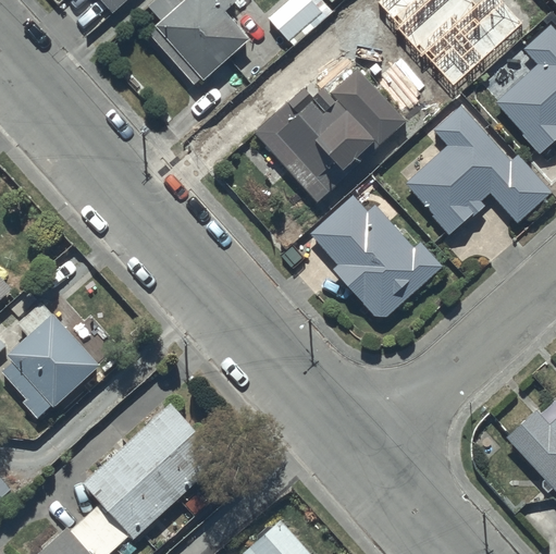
[(100,0),(112,13),(127,0),(100,0)]
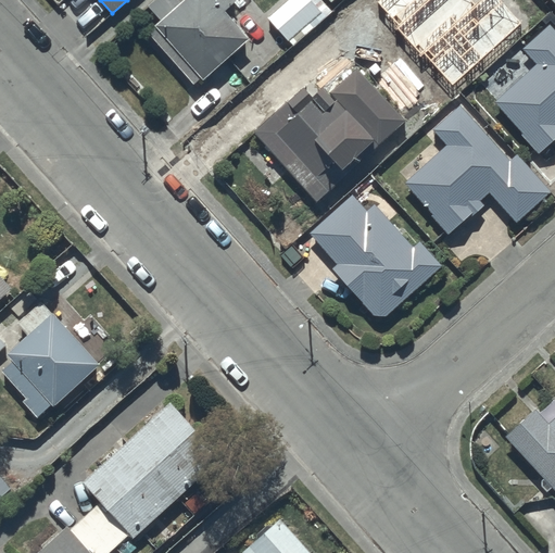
[(154,0),(147,7),(161,22),(147,34),(196,86),(200,82),(204,85),(251,41),(225,13),(238,2),(236,0),(185,0),(184,1),(183,0),(154,0)]
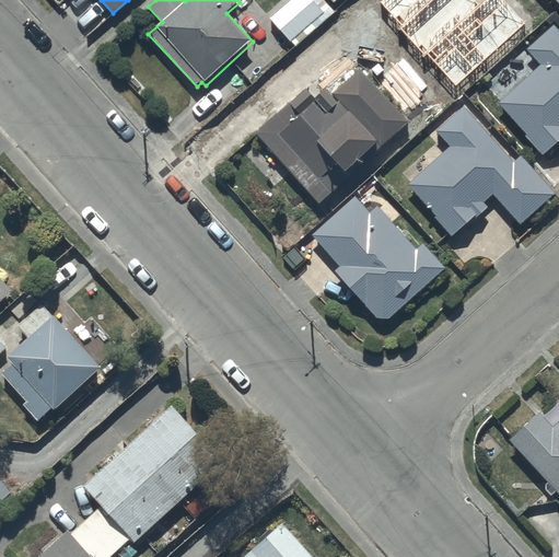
[(290,0),(270,18),(295,46),(327,18),(323,13),(330,7),(325,0),(290,0)]
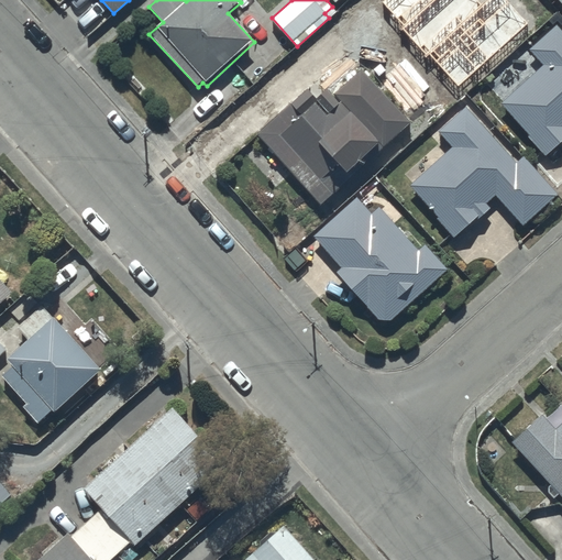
[(434,11),(399,43),(440,88),(462,69),(464,73),(481,57),(491,68),(543,21),(541,20),(552,10),(543,0),(533,9),(526,0),(471,0),(445,23),(434,11)]
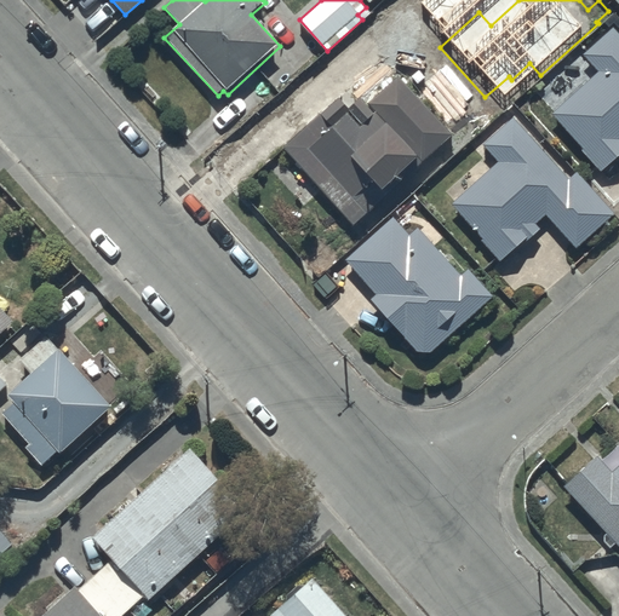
[(618,33),(613,26),(582,55),(597,72),(551,114),(603,171),(618,156),(618,33)]
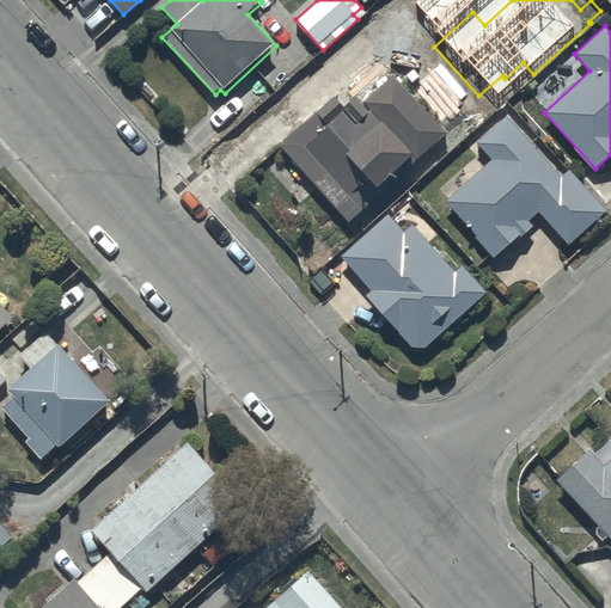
[(335,94),(280,145),(349,222),(447,135),(393,75),(362,104),(358,99),(347,109),(335,94)]
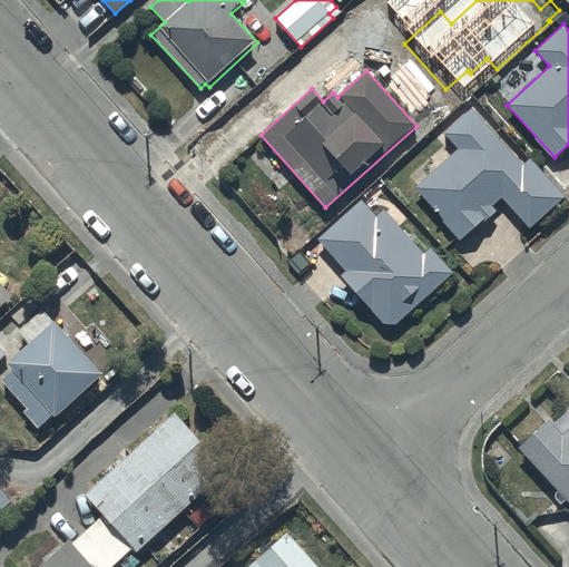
[(458,149),(413,187),(443,220),(441,221),(461,243),(497,209),(493,206),(501,198),(530,230),(566,197),(531,158),(522,166),(470,108),(442,133),(458,149)]
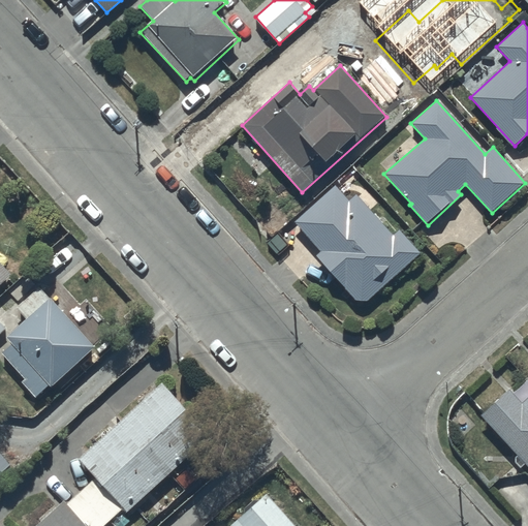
[(336,186),(294,220),(319,250),(315,254),(358,305),(420,254),(399,229),(393,235),(358,192),(347,199),(336,186)]
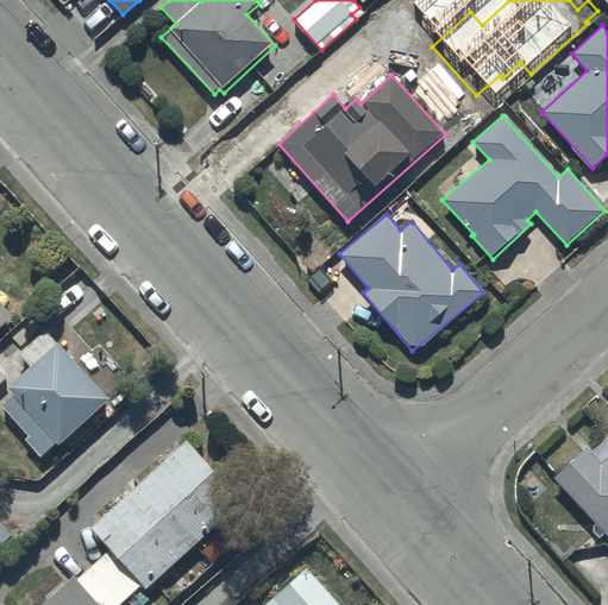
[(0,328),(14,316),(0,301),(0,328)]
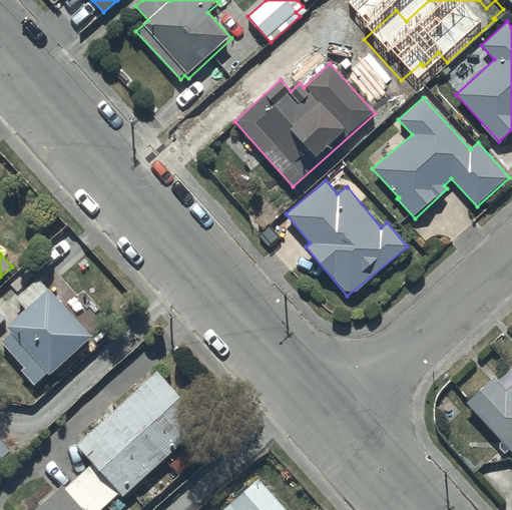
[(1,342),(23,367),(19,371),(34,388),(47,375),(49,377),(93,337),(88,332),(92,329),(82,318),(78,321),(38,277),(14,299),(25,311),(5,328),(10,334),(1,342)]
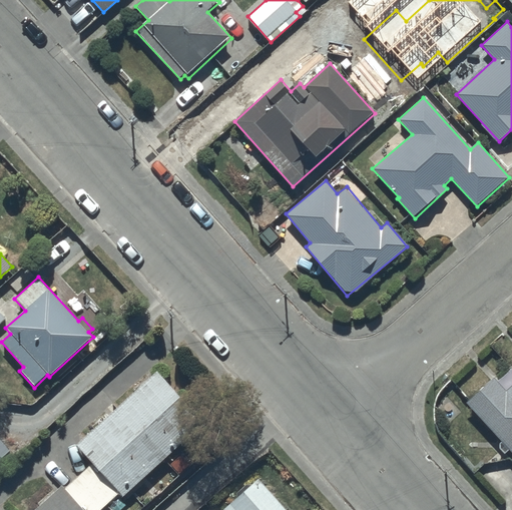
[(115,509),(126,498),(206,421),(157,371),(109,417),(103,411),(90,424),(94,428),(75,447),(91,463),(66,487),(63,484),(35,509),(100,509),(108,503),(115,509)]
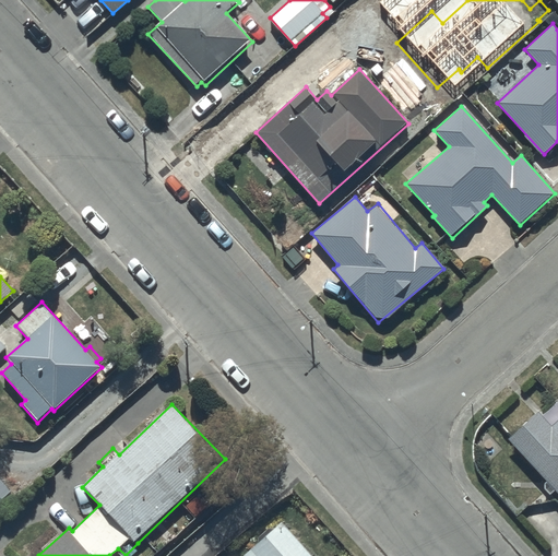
[(536,410),(505,438),(557,497),(557,418),(550,426),(536,410)]
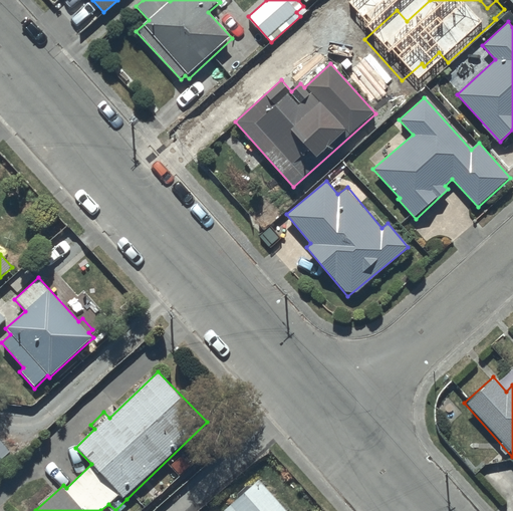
[(0,460),(11,451),(0,439),(0,460)]
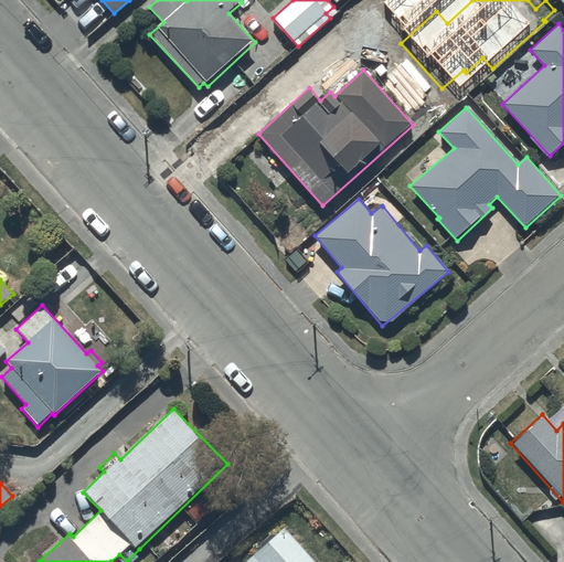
[(318,561),(289,528),(247,561),(318,561)]
